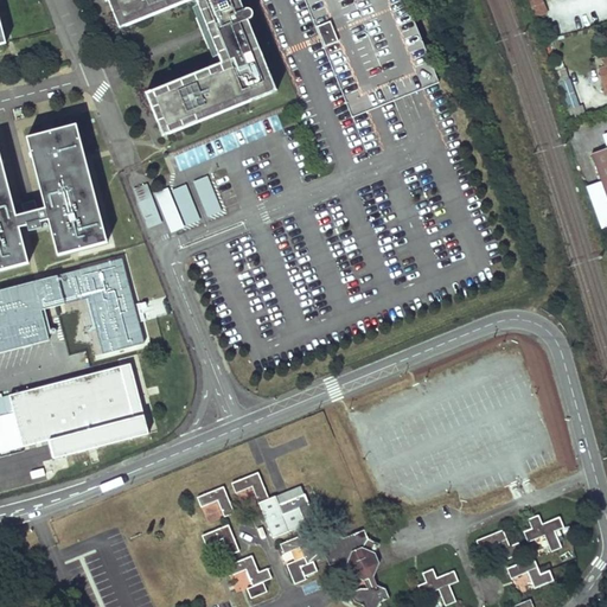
[(106,0),(108,4),(110,2),(115,14),(116,25),(119,32),(125,30),(123,27),(191,0),(193,0),(195,1),(203,23),(202,24),(200,24),(200,25),(200,26),(208,43),(208,44),(209,44),(209,45),(210,45),(210,44),(211,44),(221,65),(221,68),(151,96),(151,94),(145,96),(148,103),(154,110),(159,123),(157,125),(163,140),(168,138),(167,135),(249,102),(250,104),(276,94),(259,51),(256,52),(246,24),(248,24),(249,23),(250,23),(250,21),(251,21),(251,20),(253,19),(253,18),(253,17),(251,16),(251,14),(250,14),(250,13),(249,13),(248,13),(247,12),(246,13),(244,13),(242,14),(235,0),(106,0)]
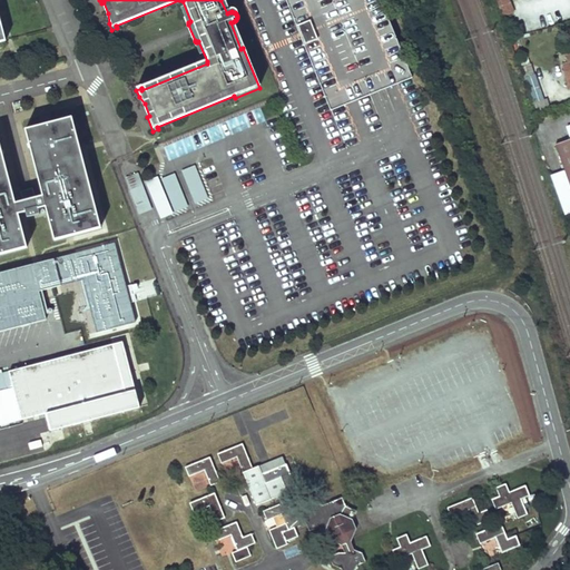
[(182,0),(179,0),(116,26),(117,28),(183,1),(182,0)]
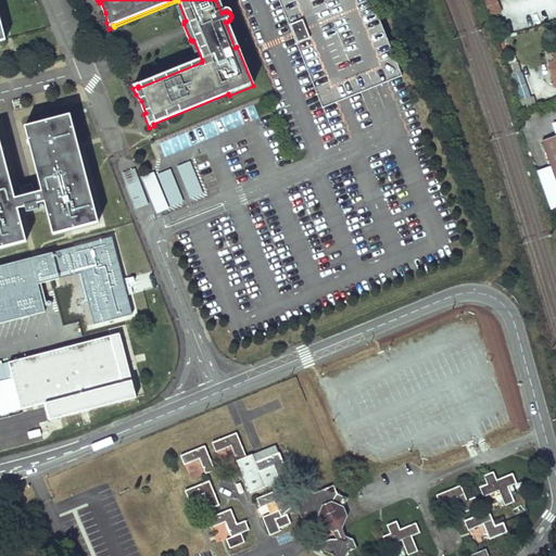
[(369,0),(278,0),(323,109),(401,76),(369,0)]
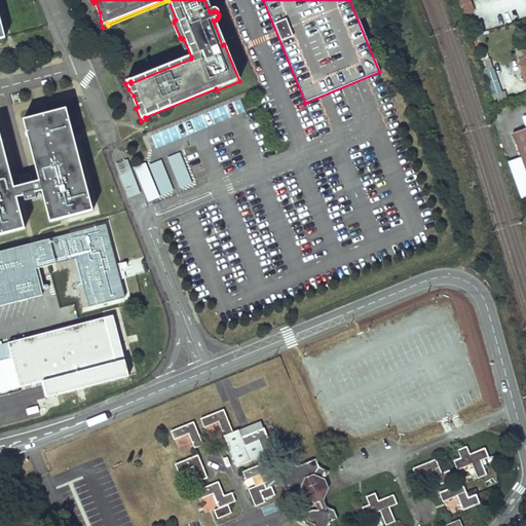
[(459,0),(465,13),(474,10),(468,0),(459,0)]
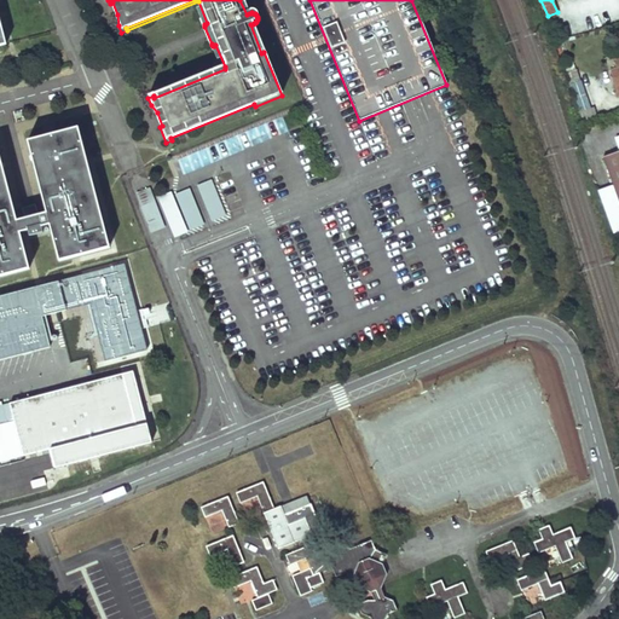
[(264,52),(253,24),(250,24),(261,53),(264,52)]
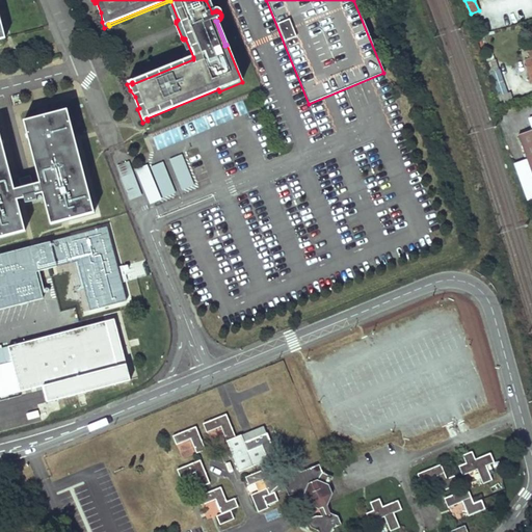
[(193,57),(132,82),(132,84),(193,59),(193,57)]
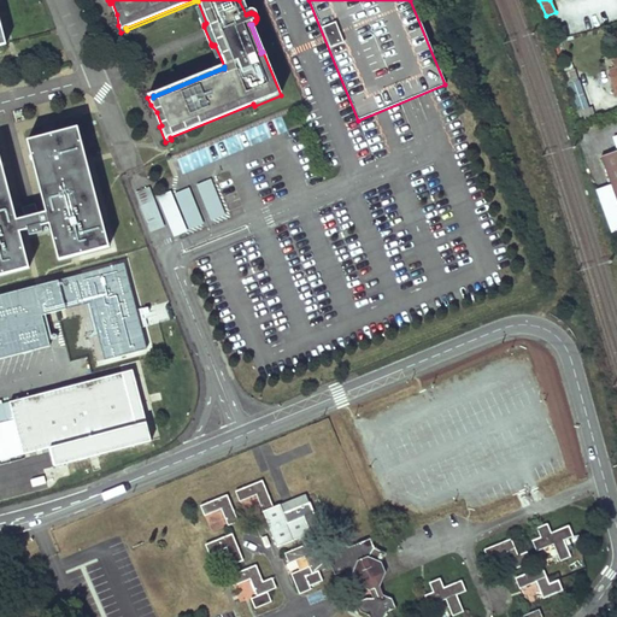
[(581,119),(593,116),(580,81),(569,84),(581,119)]
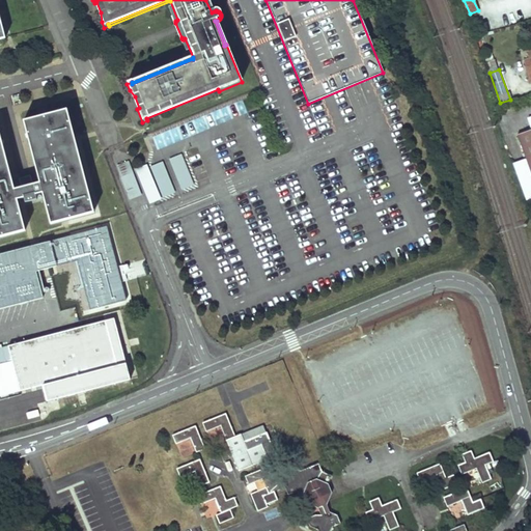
[(218,89),(146,118),(147,120),(219,91),(218,89)]
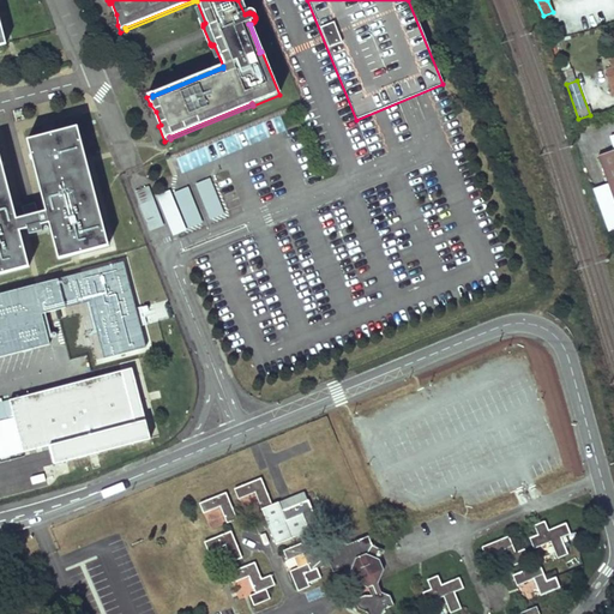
[(150,104),(158,126),(161,125),(156,112),(150,104)]
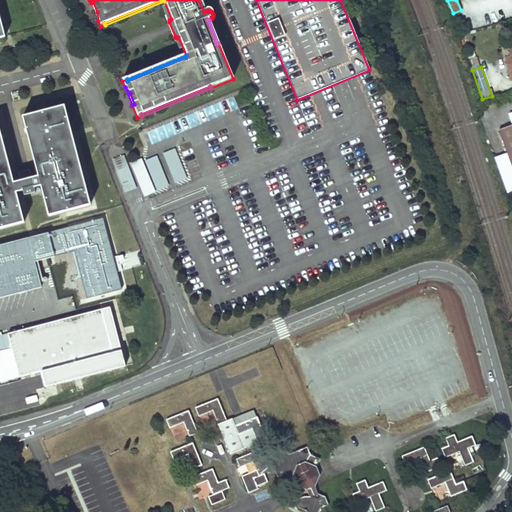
[(91,205),(64,105),(23,116),(38,176),(32,178),(31,174),(19,177),(20,181),(14,182),(0,129),(0,228),(24,222),(16,193),(23,191),(24,195),(36,192),(34,188),(41,186),(49,216),(91,205)]
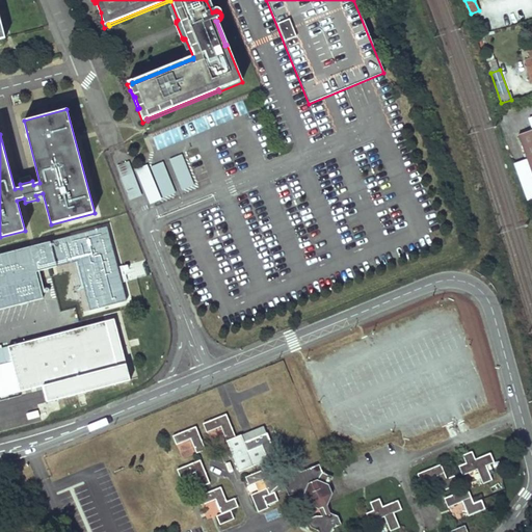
[(221,112),(152,133),(156,147),(224,126),(221,112)]
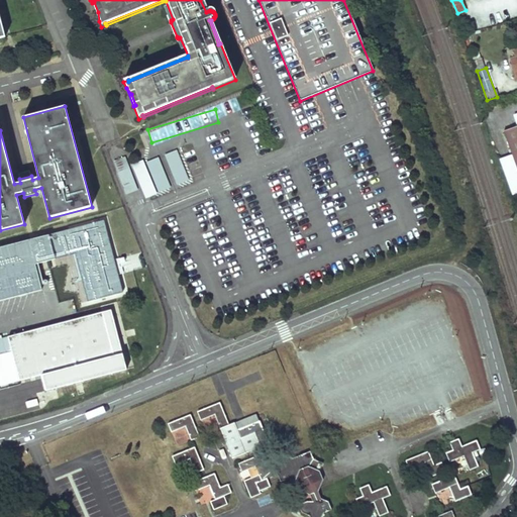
[(167,154),(175,186),(188,183),(180,151),(167,154)]
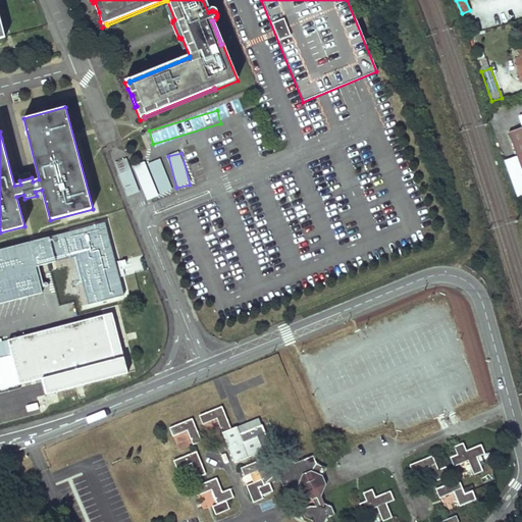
[(127,198),(140,193),(127,158),(114,163),(127,198)]
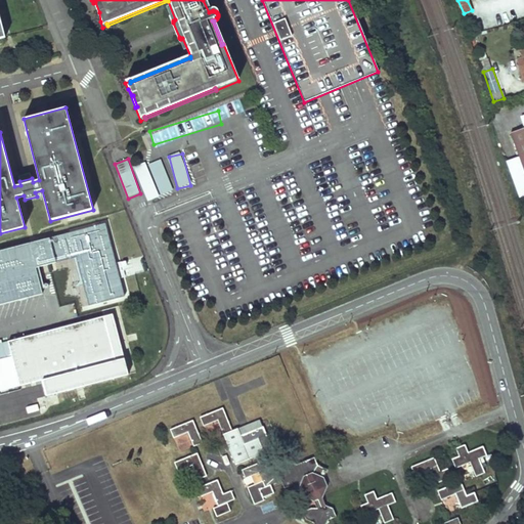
[(135,169),(147,202),(174,192),(161,159),(135,169)]
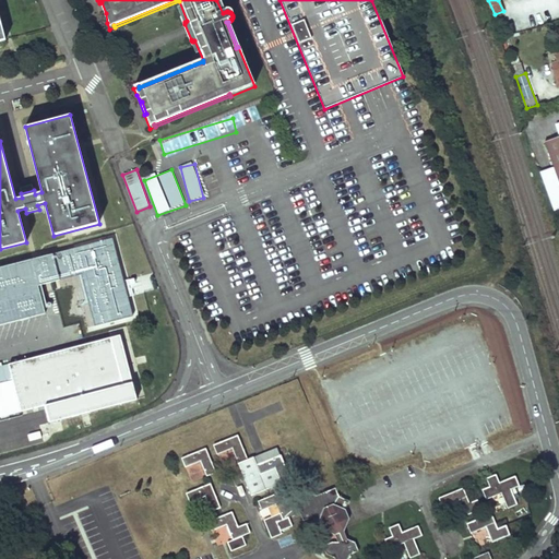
[(558,171),(546,177),(558,212),(558,171)]
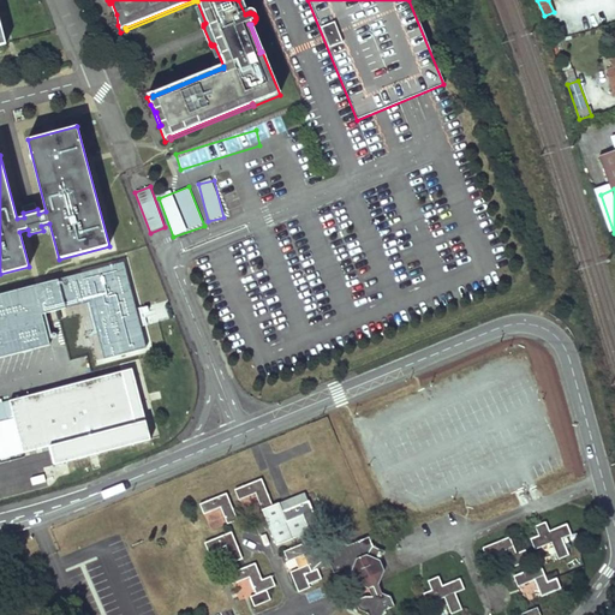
[(147,347),(124,262),(57,280),(65,309),(89,303),(103,359),(147,347)]
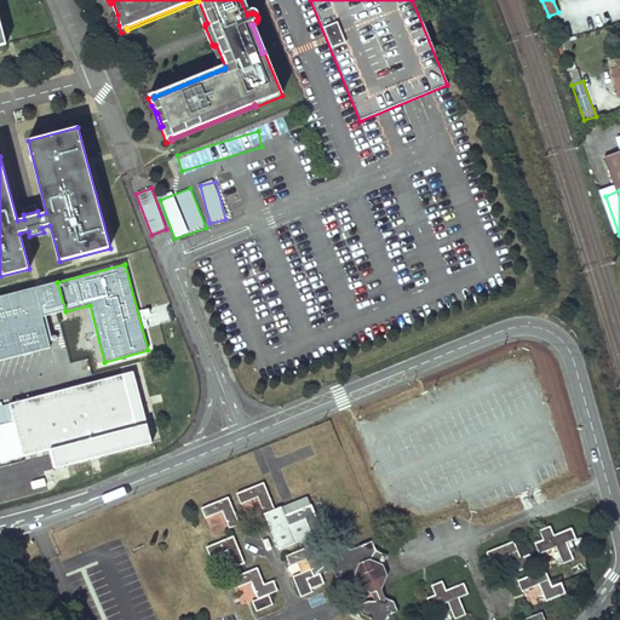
[(78,367),(57,282),(0,296),(0,375),(3,385),(78,367)]
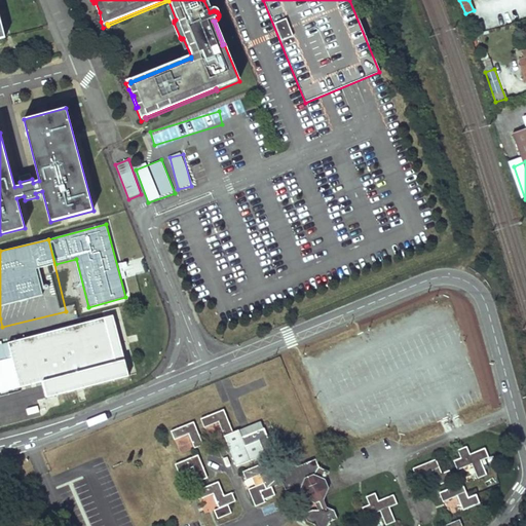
[(103,318),(5,343),(17,388),(114,363),(103,318)]
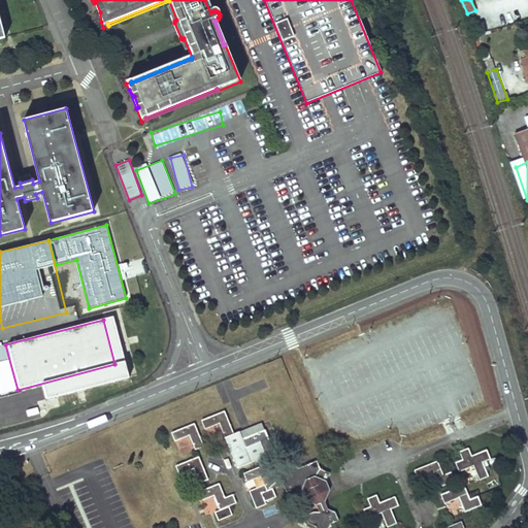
[(0,418),(21,414),(17,394),(0,398),(0,418)]
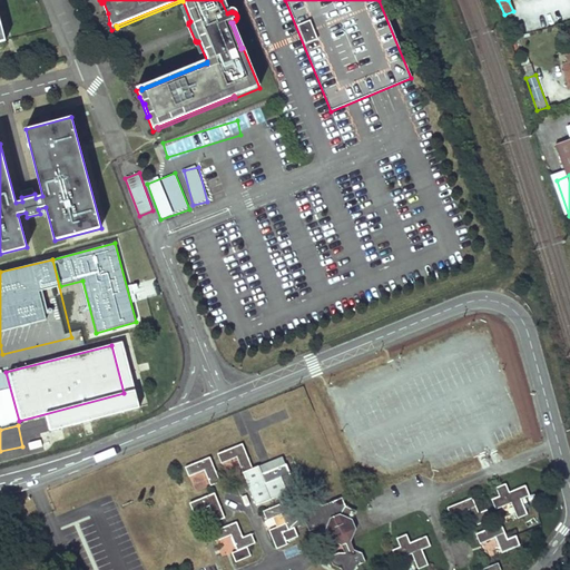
[(243,472),(252,469),(242,444),(217,455),(220,464),(236,458),(243,472)]
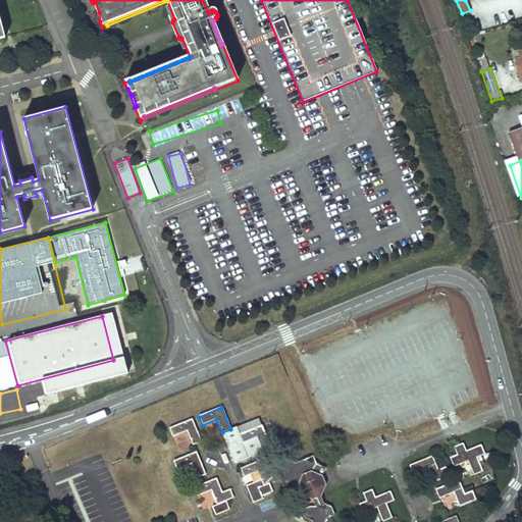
[(192,420),(169,429),(172,436),(188,430),(194,444),(201,441),(192,420)]
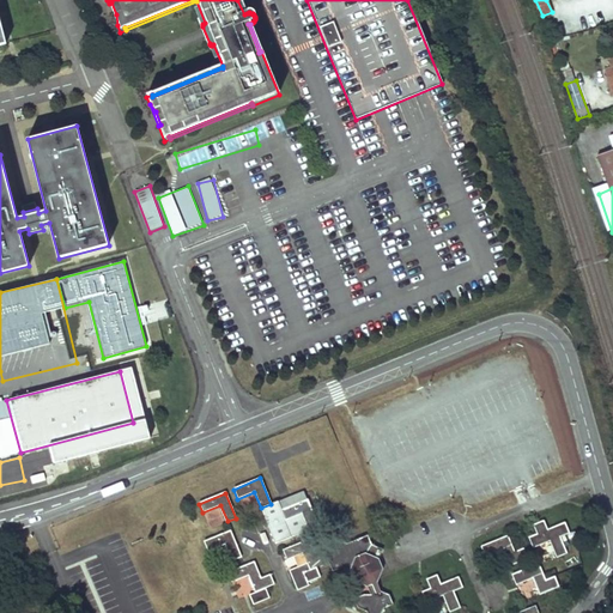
[(534,534),(527,538),(530,546),(541,542),(548,560),(557,557),(550,539),(568,532),(563,522),(542,530),(539,522),(530,526),(534,534)]
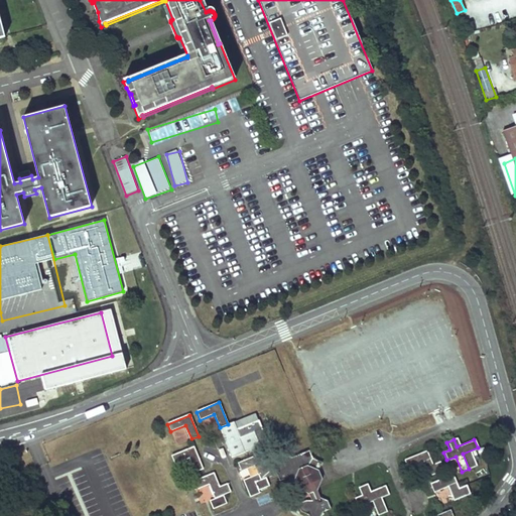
[(195,446),(173,456),(176,464),(189,458),(196,472),(204,469),(195,446)]
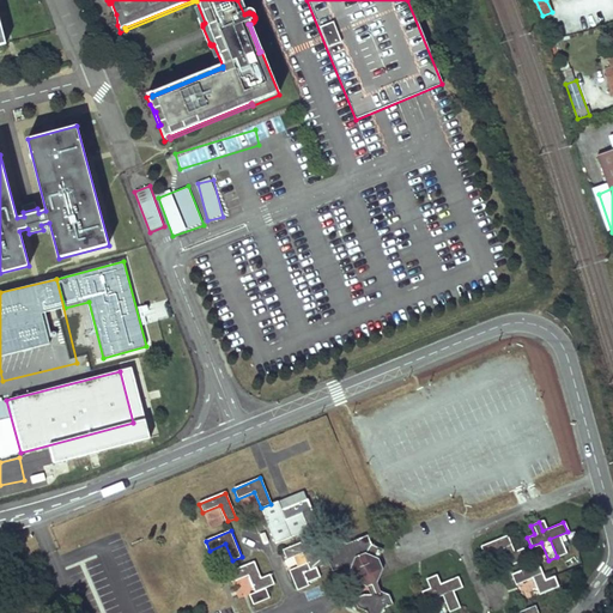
[(365,534),(346,542),(335,539),(327,542),(322,553),(311,557),(305,541),(290,546),(280,551),(284,560),(291,557),(295,568),(286,571),(295,592),(307,587),(304,583),(317,577),(314,568),(326,563),(329,571),(339,568),(350,570),(354,580),(380,569),(376,560),(381,550),(370,545),(369,544),(365,534)]
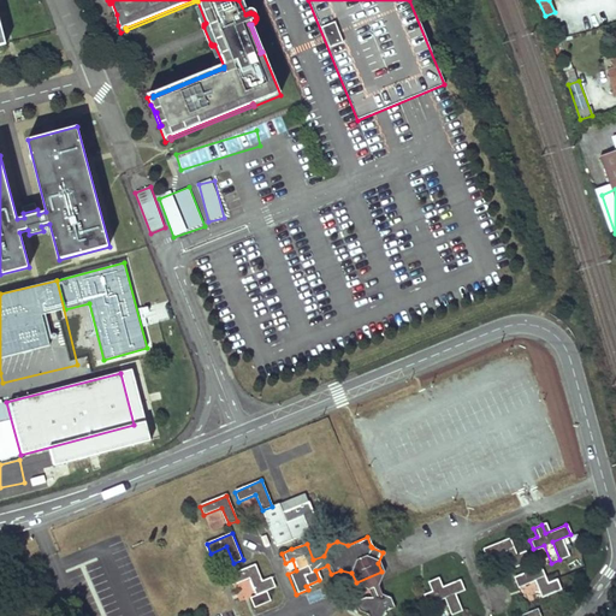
[(509,539),(481,550),(486,561),(504,555),(510,570),(529,562),(526,554),(516,557),(509,539)]
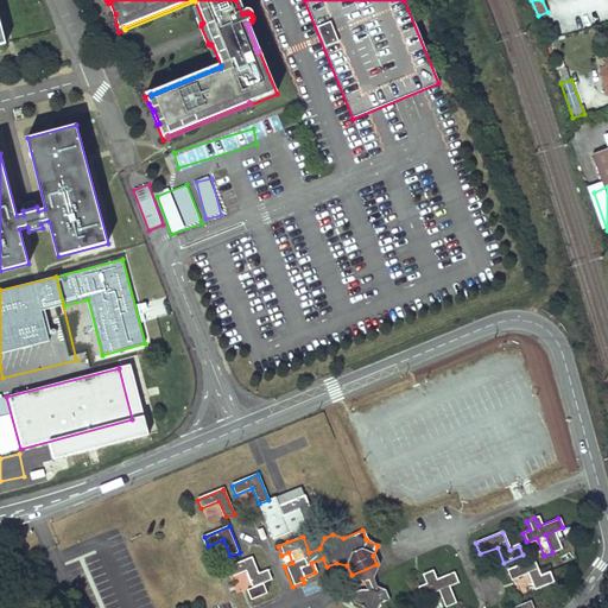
[(564,562),(575,559),(572,551),(562,555),(564,562)]
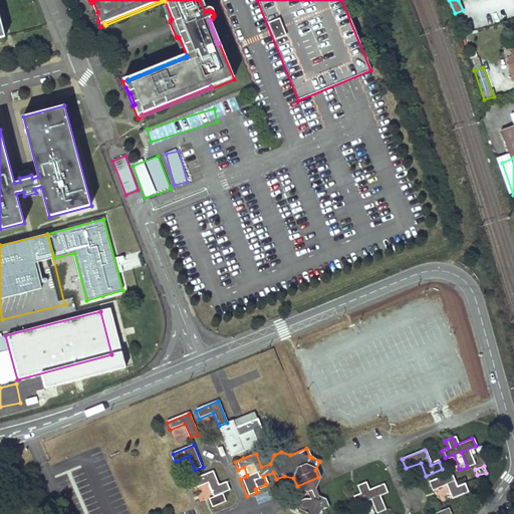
[(225,483),(218,486),(212,471),(189,481),(193,488),(207,482),(213,497),(207,499),(211,507),(224,501),(221,493),(228,490),(225,483)]
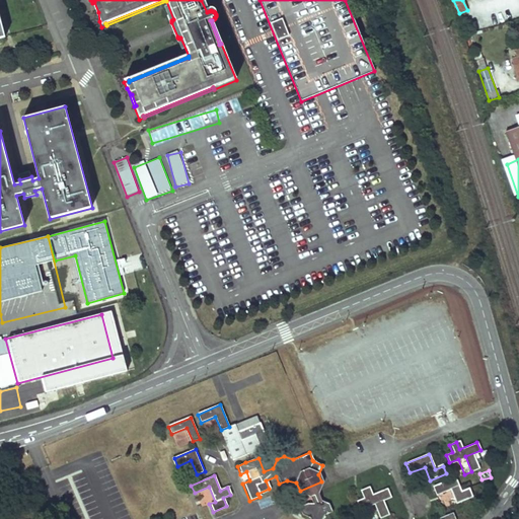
[(455,477),(433,488),(436,495),(450,490),(456,503),(470,498),(467,489),(461,491),(455,477)]
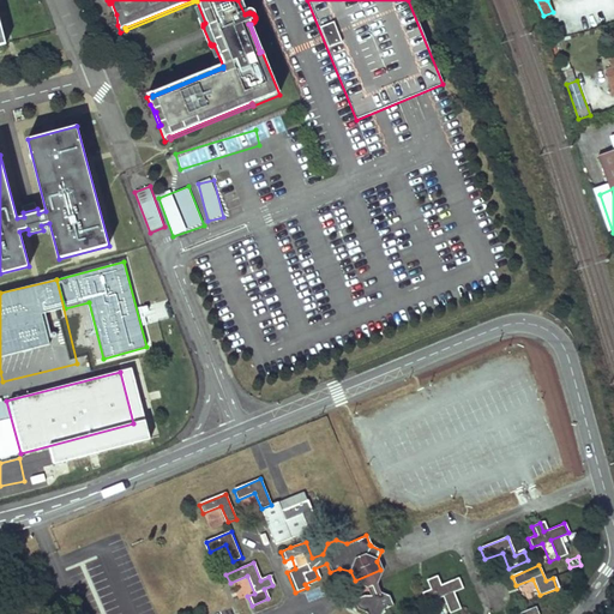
[(375,583),(380,570),(355,581),(366,588),(375,583)]
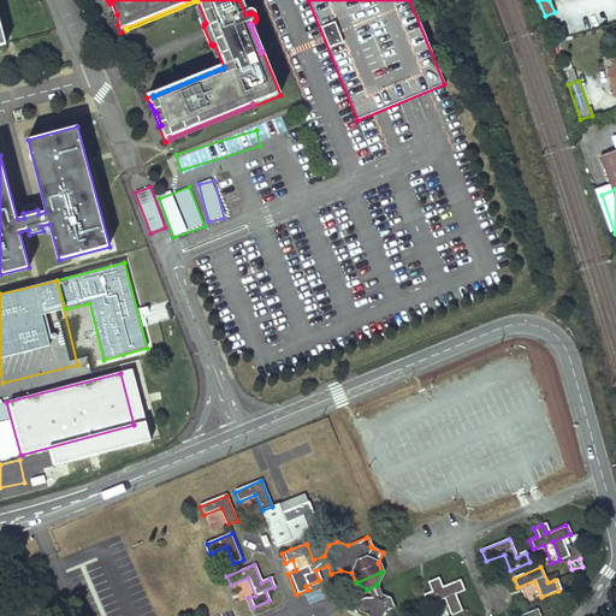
[(431,591),(422,594),(426,604),(445,597),(451,612),(461,609),(455,593),(463,590),(460,579),(440,586),(437,578),(427,581),(431,591)]
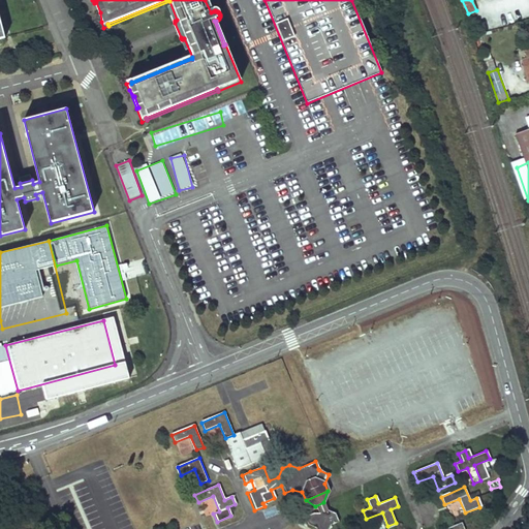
[(336,512),(328,511),(323,502),(315,506),(313,515),(305,519),(308,527),(315,528),(328,528),(330,524),(339,520),(336,512)]
